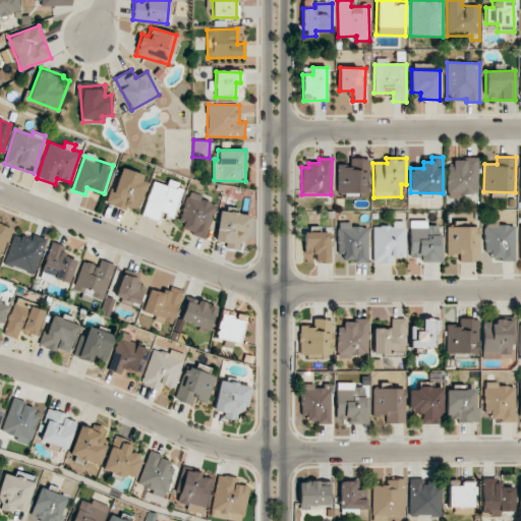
[(337,193),(368,193),(369,159),(349,159),(349,165),(338,164),(337,193)]
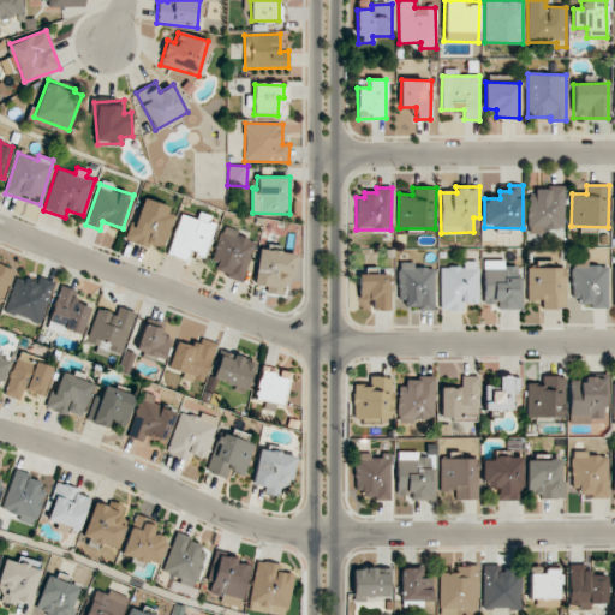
[(565,187),(529,187),(527,228),(563,228),(565,187)]
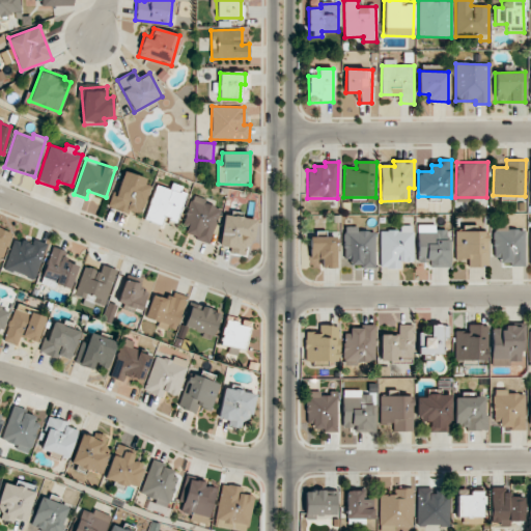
[(145,177),(120,171),(111,208),(140,216),(147,186),(143,185),(145,177)]
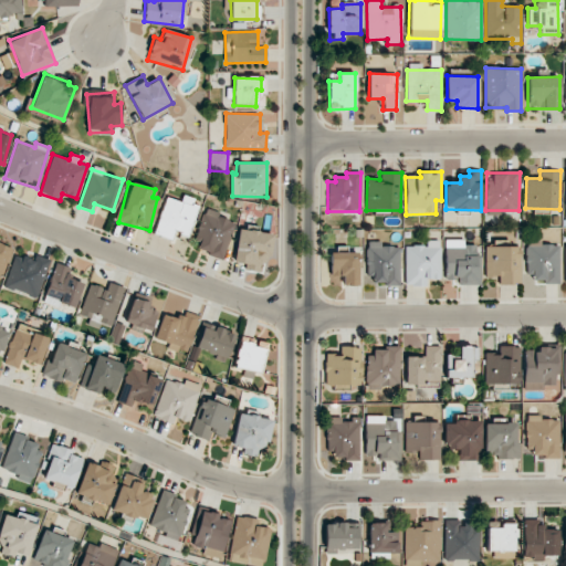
[(155,233),(170,238),(173,231),(188,236),(198,199),(182,196),(180,201),(164,197),(155,233)]
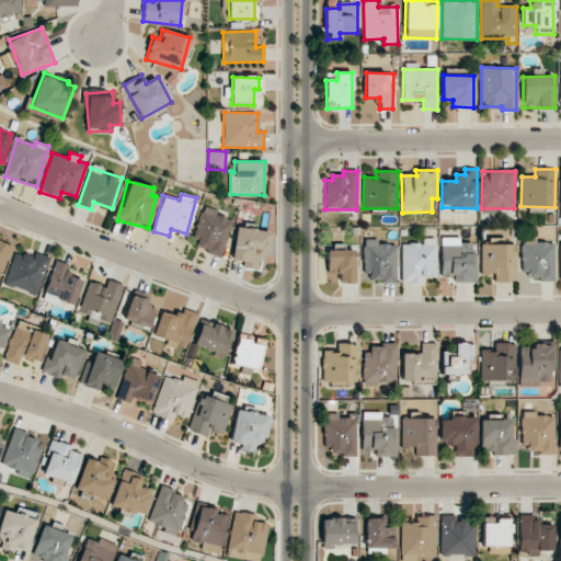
[(231,220),(216,216),(218,210),(202,206),(194,237),(198,238),(195,249),(222,256),(231,220)]
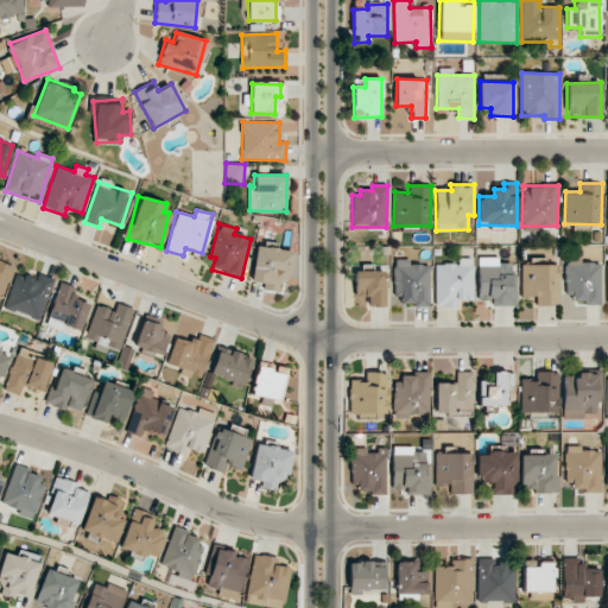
[(265,284),(265,290),(284,292),(290,251),(255,246),(251,282),(265,284)]
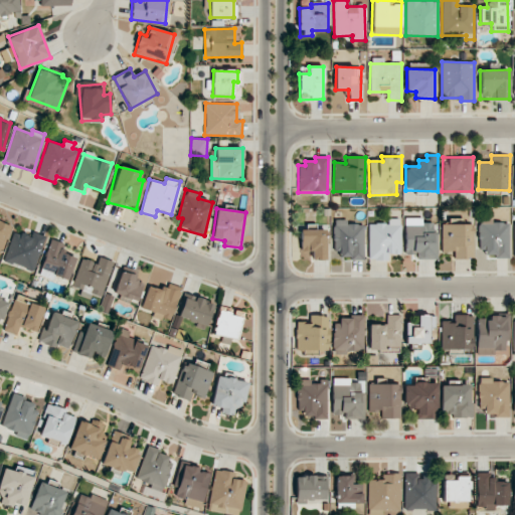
[(422,217),(405,217),(404,253),(417,254),(417,259),(437,259),(438,222),(422,222),(422,217)]
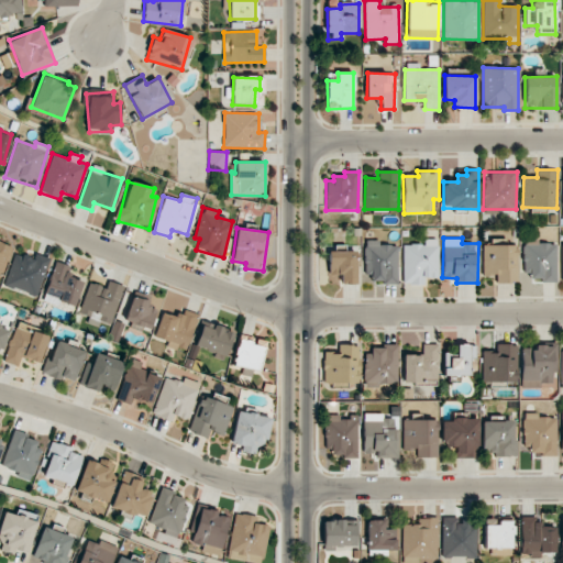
[(403,244),(404,285),(424,284),(424,279),(439,278),(438,239),(424,239),(424,244),(403,244)]
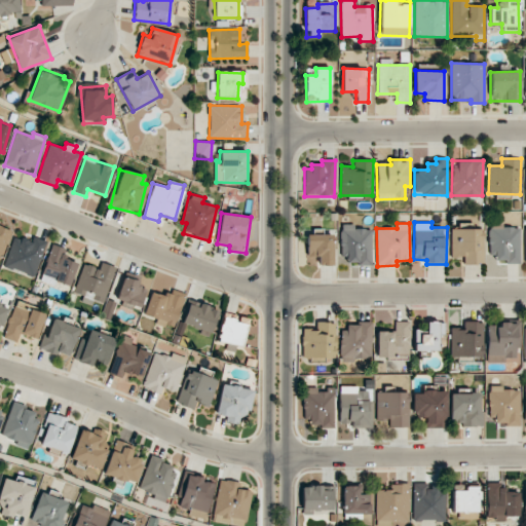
[(0,256),(11,230),(0,224),(0,256)]
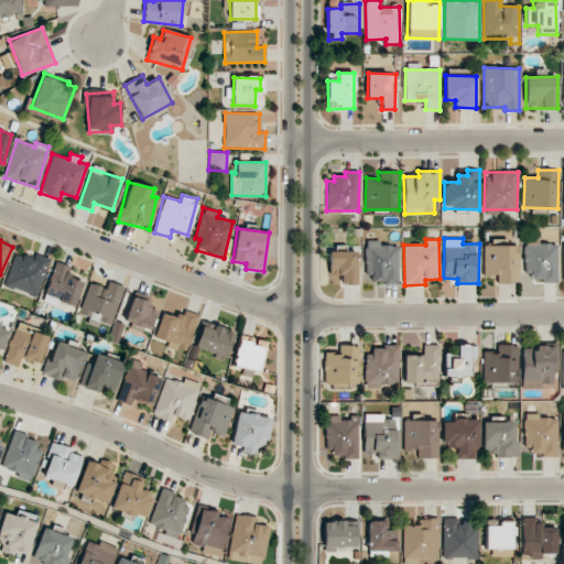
[(398,283),(398,246),(379,246),(379,240),(365,241),(366,274),(372,274),(372,283),(398,283)]
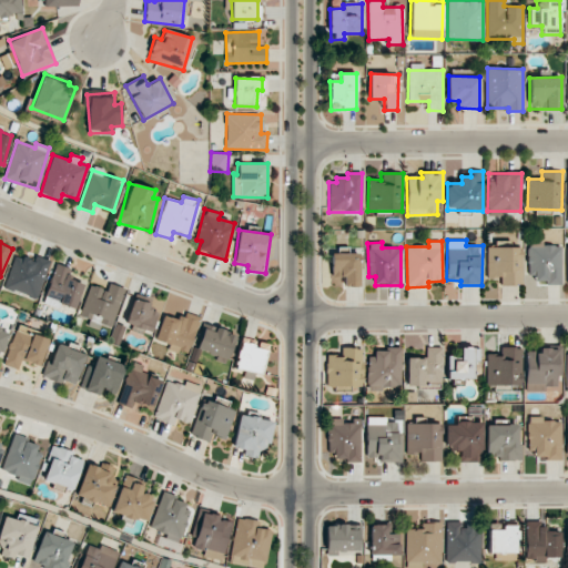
[(561,283),(561,244),(528,243),(527,273),(535,273),(535,283),(561,283)]
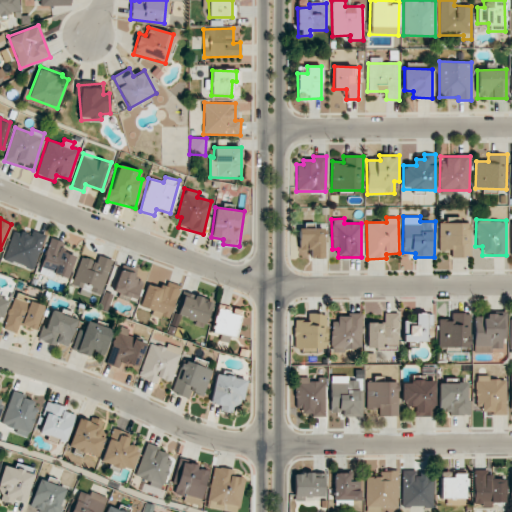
[(470,222),(439,223),(439,250),(452,250),(452,257),(471,257),(470,222)]
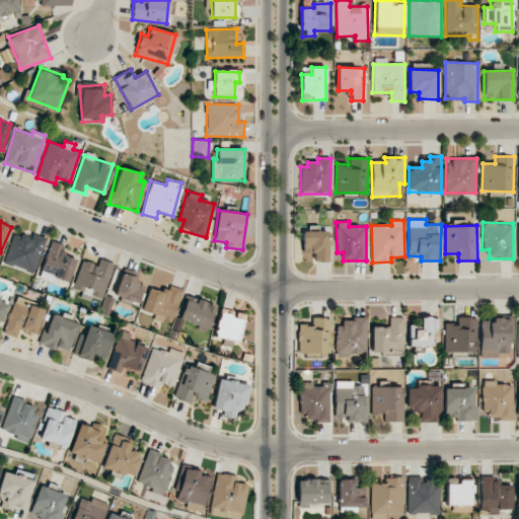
[(328,262),(327,229),(302,229),(303,262),(328,262)]
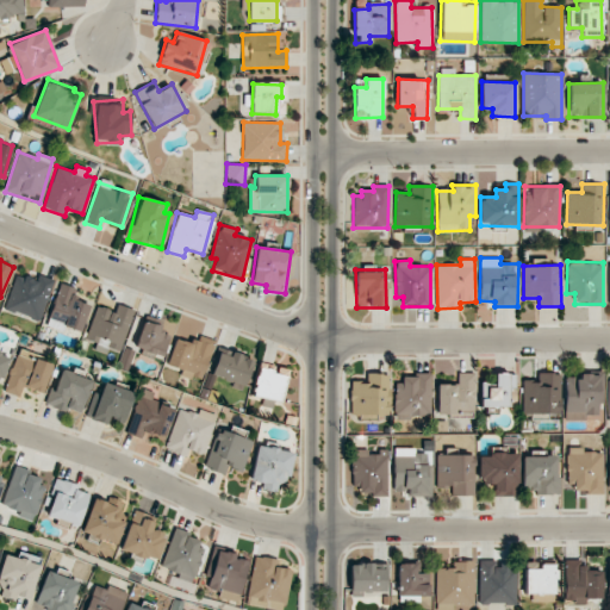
[(5,311),(41,321),(53,281),(16,271),(5,311)]
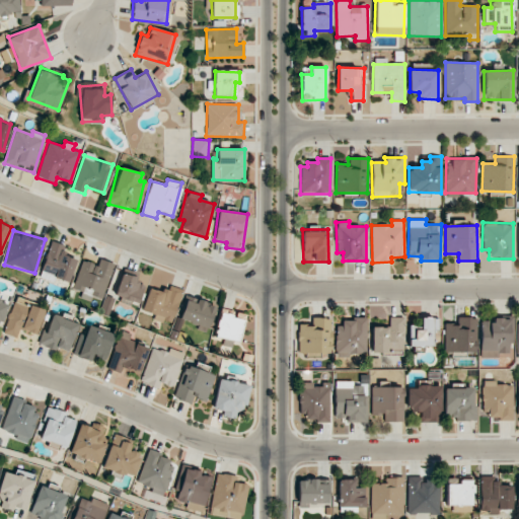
[(68,285),(76,261),(62,255),(65,246),(52,241),(41,276),(68,285)]
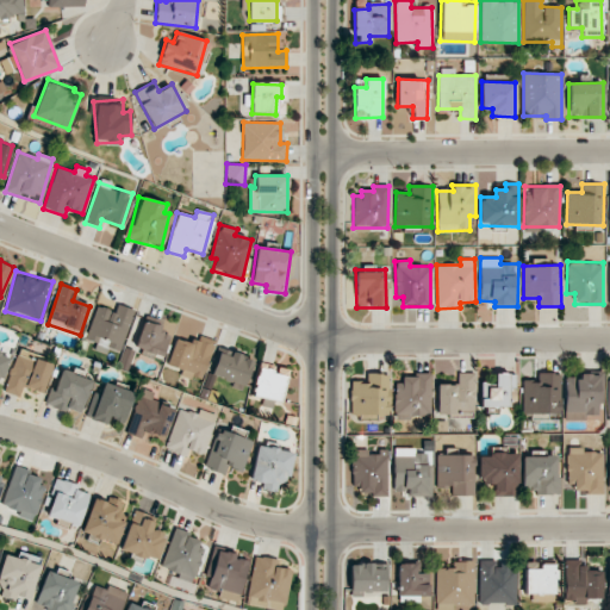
[(134,309),(117,305),(116,312),(95,306),(86,341),(122,352),(134,309)]
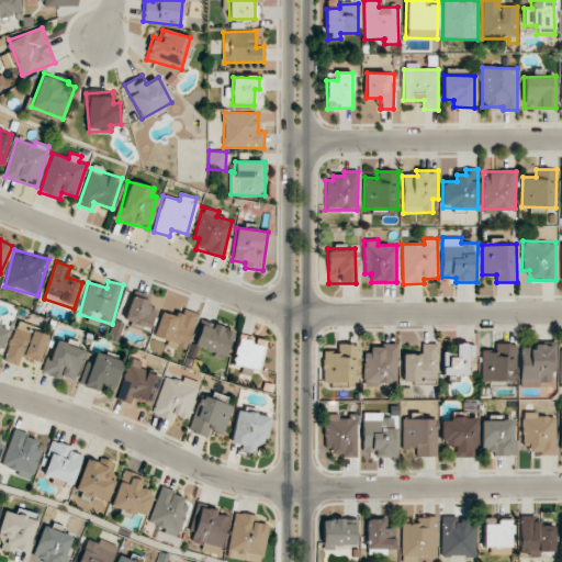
[(149,300),(130,296),(125,323),(152,328),(155,308),(147,307),(149,300)]
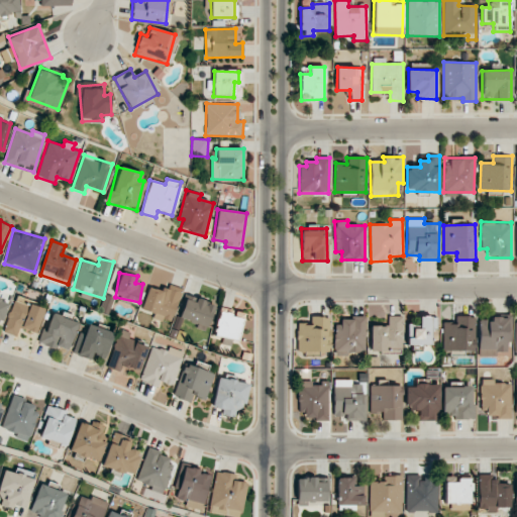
[(172,321),(181,288),(168,285),(167,291),(147,287),(141,313),(172,321)]
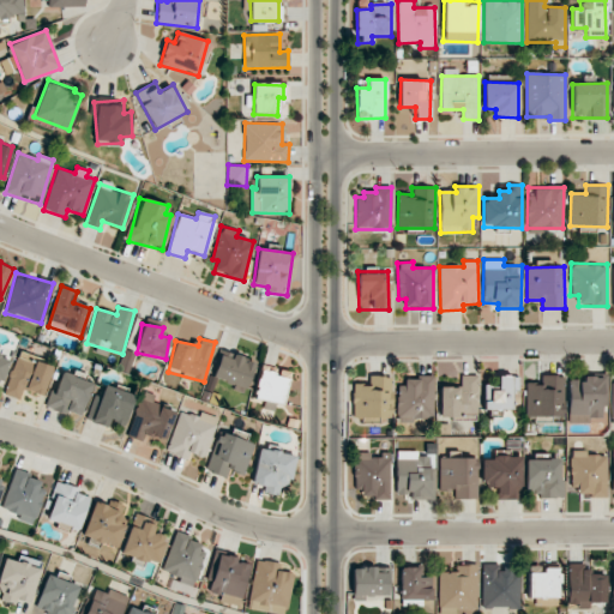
[(0,385),(10,359),(0,355),(0,354),(2,348),(0,347),(0,385)]
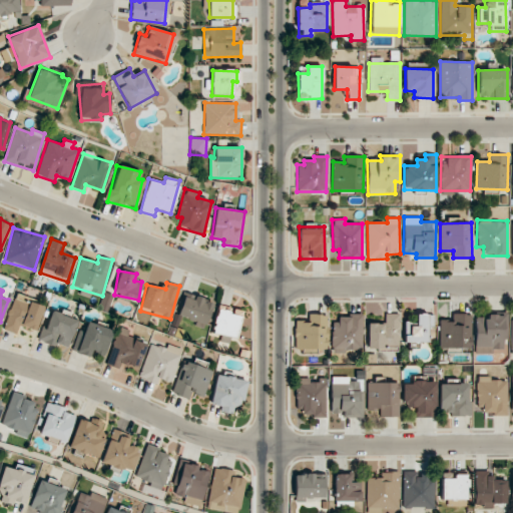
[(35,331),(45,306),(15,295),(2,329),(16,334),(19,325),(35,331)]
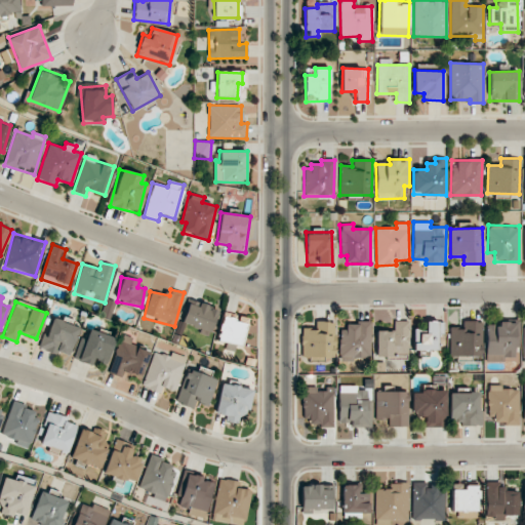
[(211,332),(217,309),(199,304),(198,308),(187,305),(180,324),(211,332)]
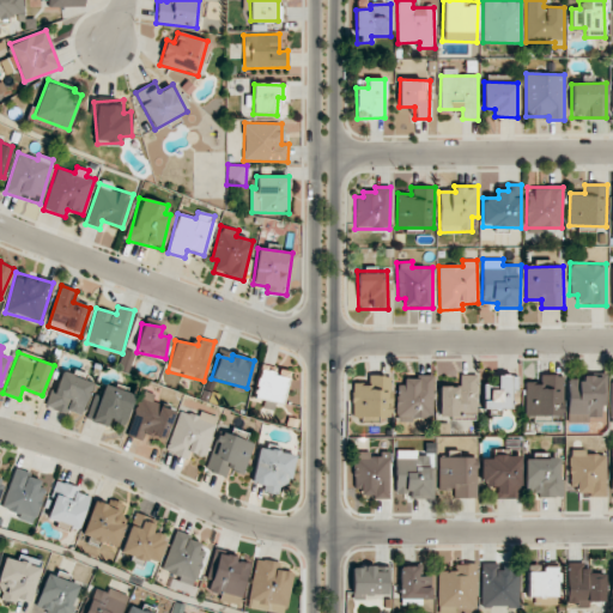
[(284,404),(289,370),(260,365),(255,399),(284,404)]
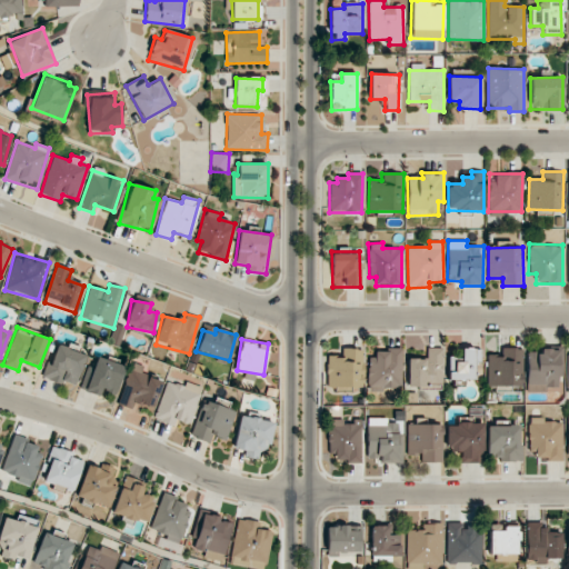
[(87,355),(57,343),(43,378),(62,386),(63,381),(75,386),(87,355)]
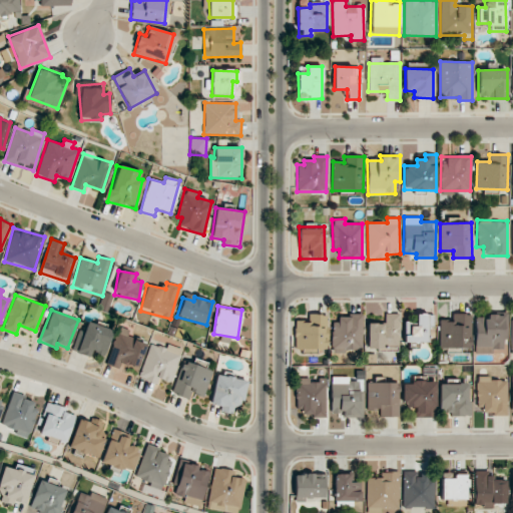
[(491,354),(491,349),(505,350),(505,313),(488,313),(488,319),(476,319),(475,353),(491,354)]
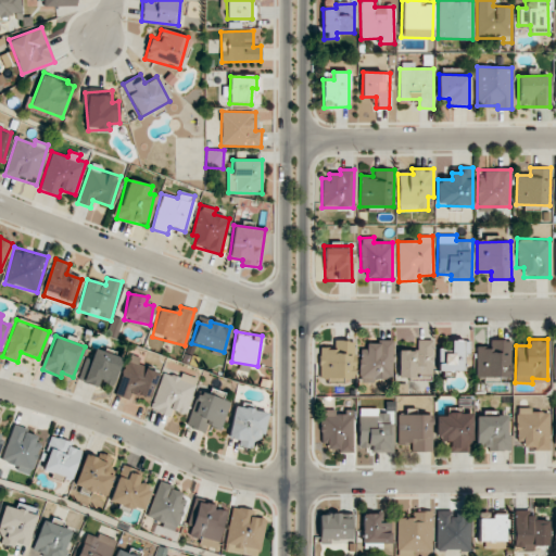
[(432,340),(417,340),(417,351),(399,351),(399,379),(433,378),(432,340)]
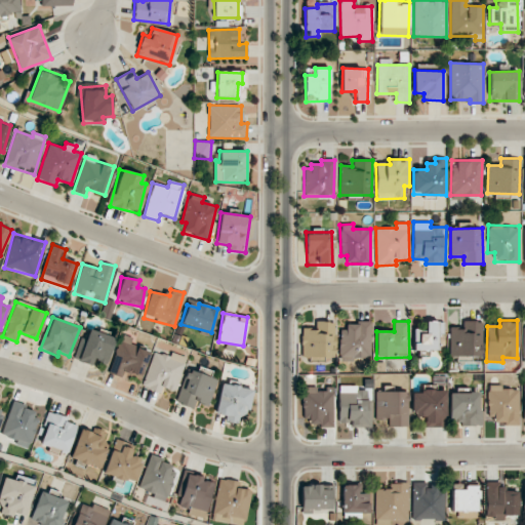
[(437,350),(437,333),(443,333),(443,322),(426,321),(426,328),(414,328),(414,350),(437,350)]
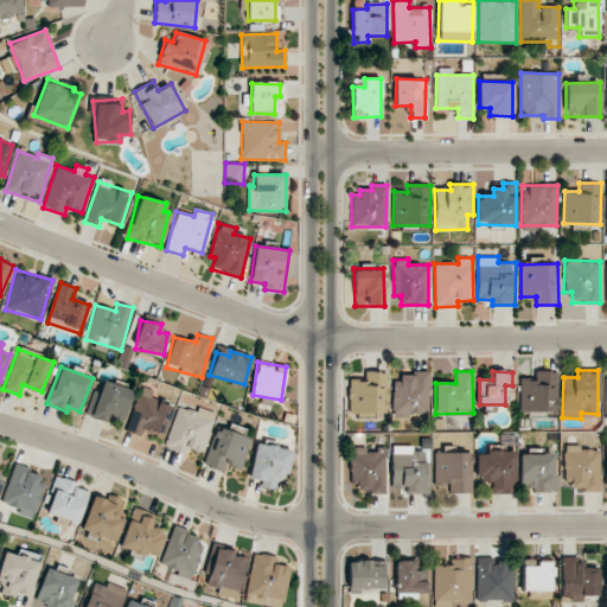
[(521,379),(519,411),(557,413),(558,371),(536,371),(535,379),(521,379)]
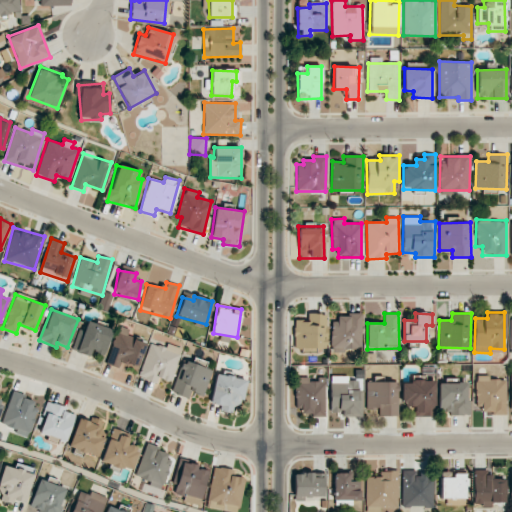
[(294,348),(326,348),(326,314),(308,314),(307,321),(295,321),(294,348)]
